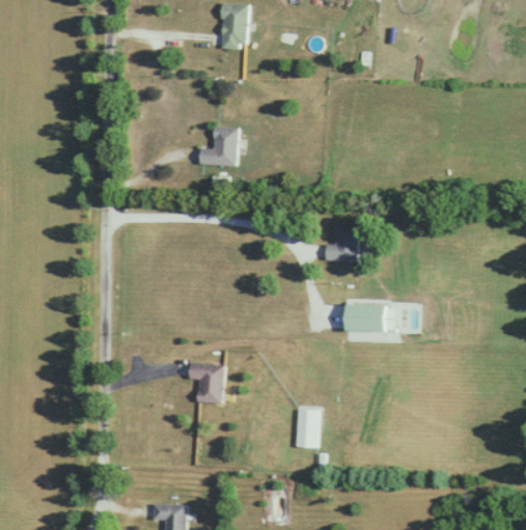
[(247,4),(223,4),(223,47),(247,47),(247,4)]
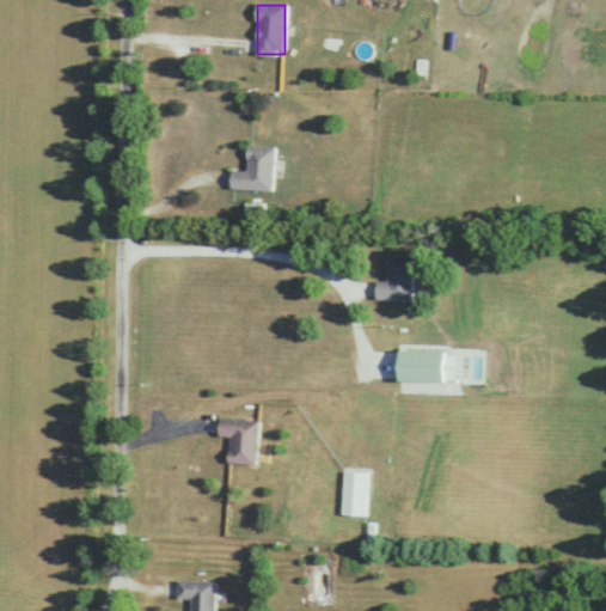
[(274,147),(246,146),(245,171),(231,171),(230,189),(271,191),(274,147)]
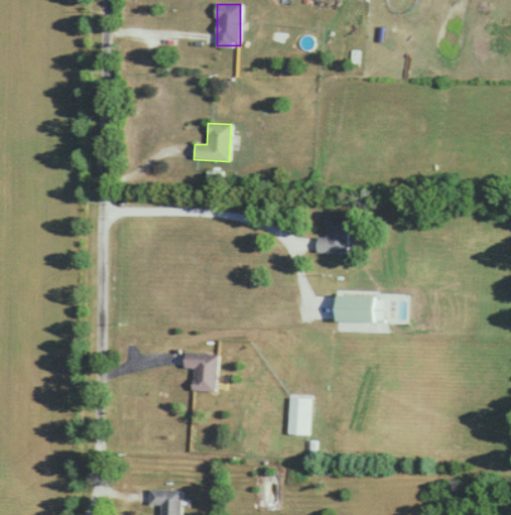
[(315,253),(347,254),(348,217),(325,216),(325,237),(315,237),(315,253)]
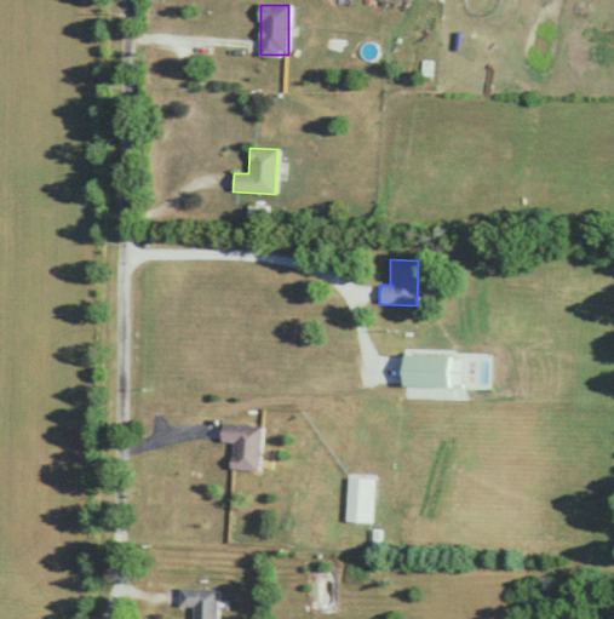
[(403,387),(453,387),(453,356),(403,356),(403,387)]
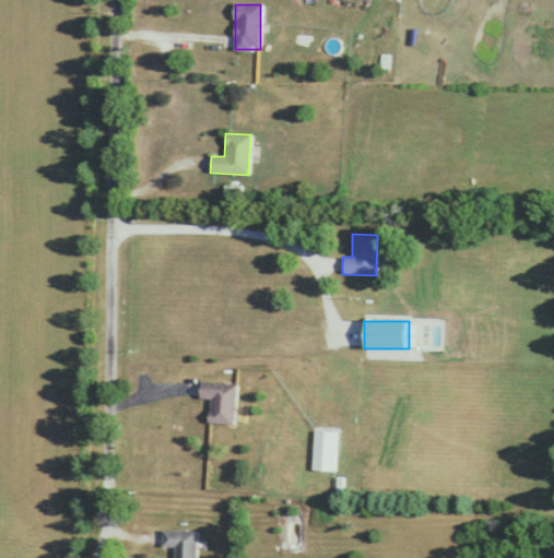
[(233,383),(197,383),(197,400),(207,400),(207,424),(232,425),(233,383)]
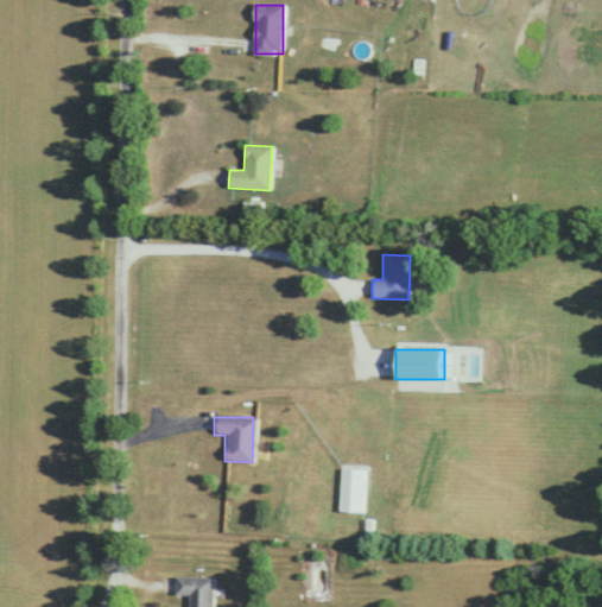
[(362,468),(337,468),(337,513),(362,513),(362,468)]
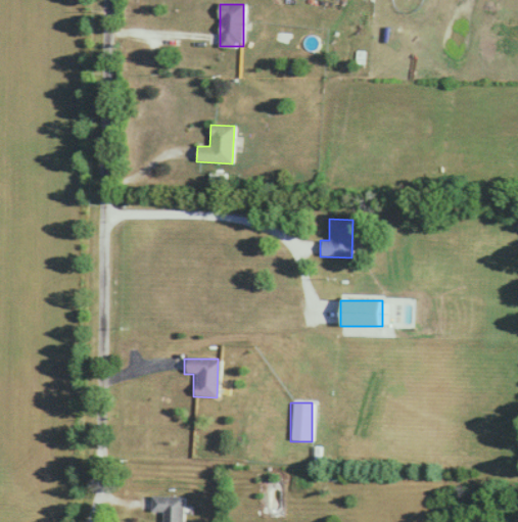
[(149,512),(159,512),(158,521),(181,521),(181,497),(149,497),(149,512)]
